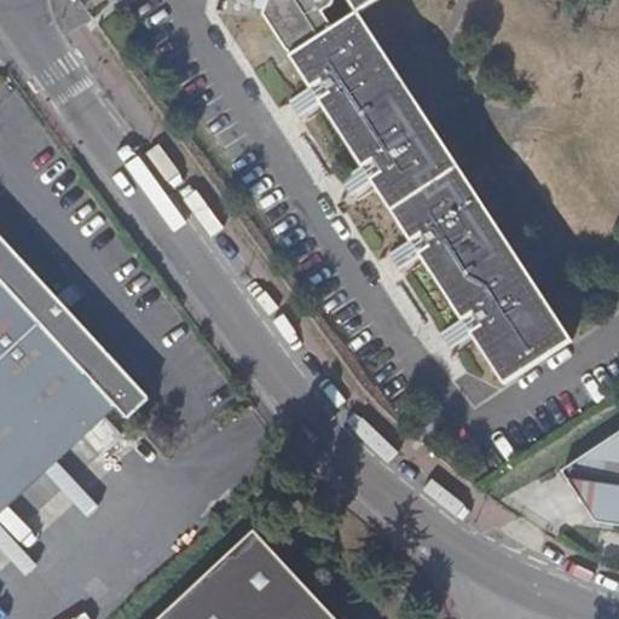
[(272,0),(267,13),(295,56),(337,27),(328,11),(331,11),(335,10),(337,7),(340,5),(341,1),(340,0),(272,0)]
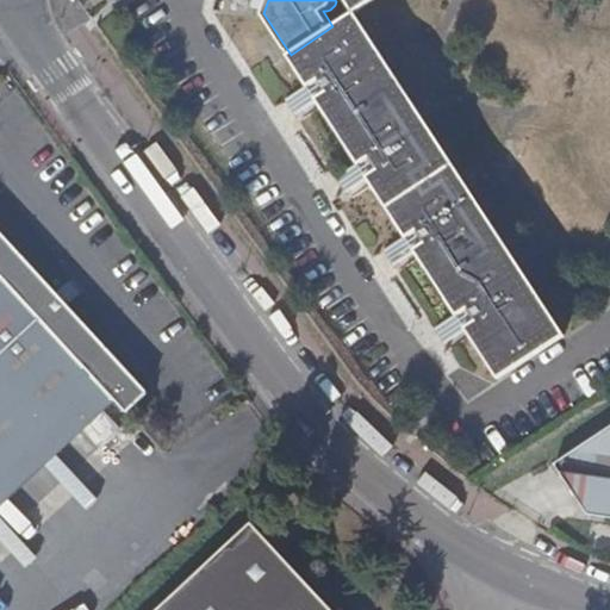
[(347,0),(355,12),(373,0),(347,0)]
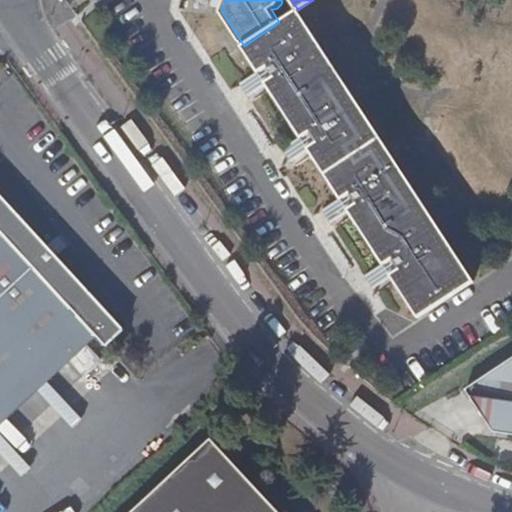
[(302,137),(309,149),(342,198),(349,209),(384,263),(392,275),(419,316),(454,293),(474,281),(443,234),(439,228),(401,168),(397,162),(361,107),(357,101),(319,42),(314,35),(298,10),(279,22),(244,46),(243,46),(259,71),(267,83),(302,137)]
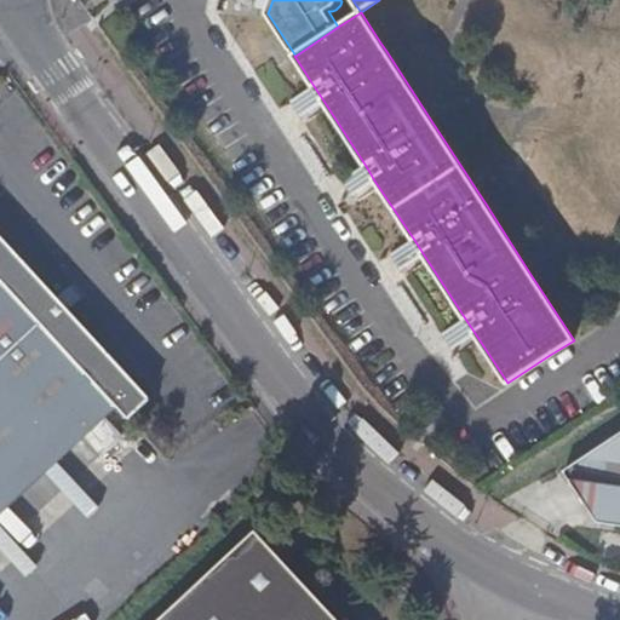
[(314,86),(293,99),(302,114),(323,101),(314,86)]
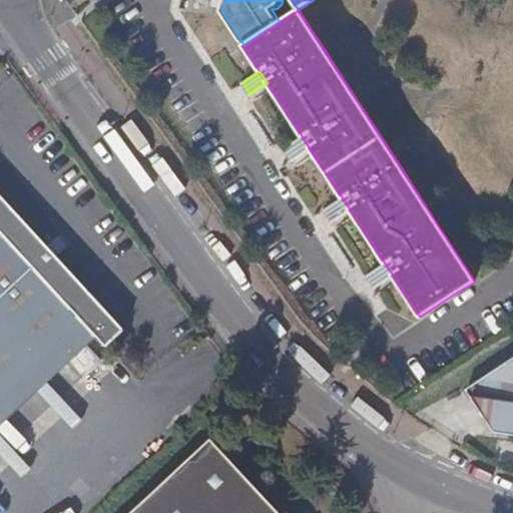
[(310,149),(303,137),(285,147),(293,159),(310,149)]
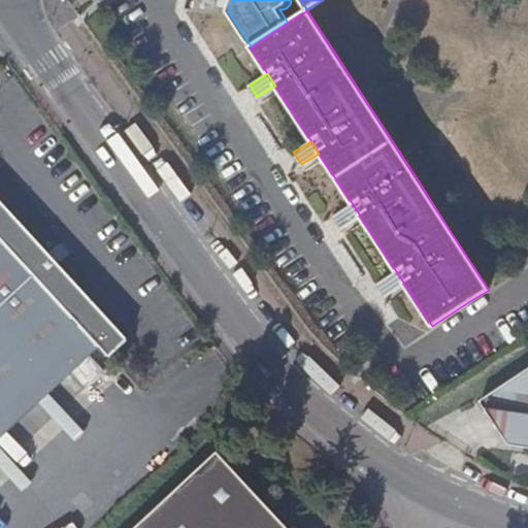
[(0,411),(87,332),(100,347),(109,357),(128,340),(0,199),(0,411)]
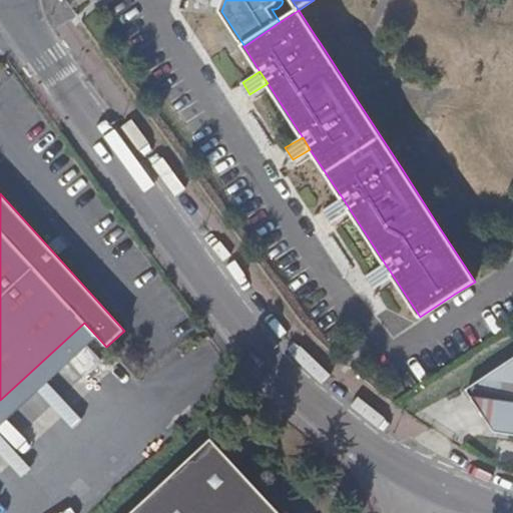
[(343,198),(325,209),(333,221),(350,209),(343,198)]
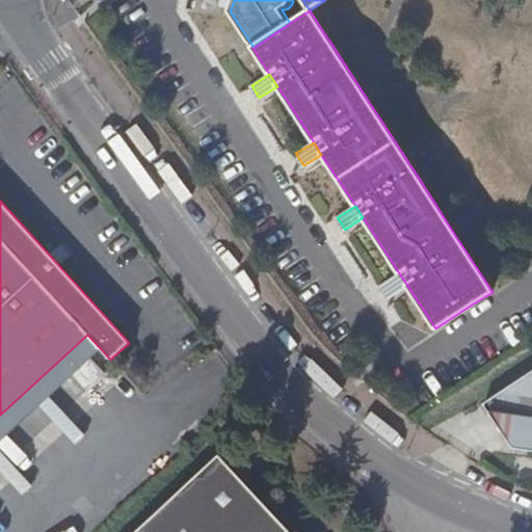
[(407,286),(399,273),(380,285),(389,297),(407,286)]
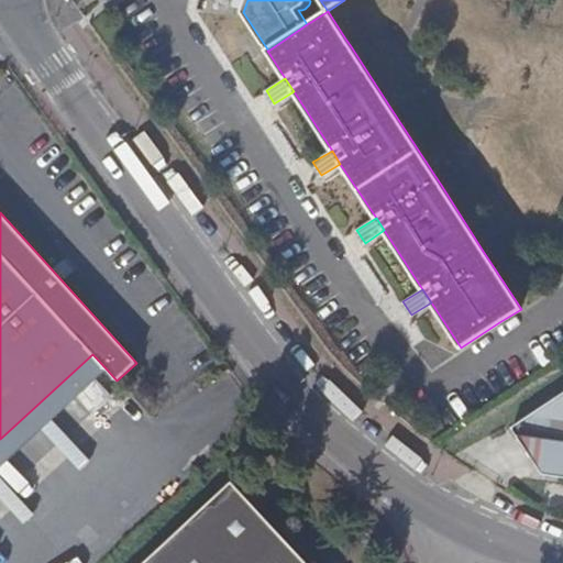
[(0,467),(107,370),(92,354),(0,439),(0,467)]
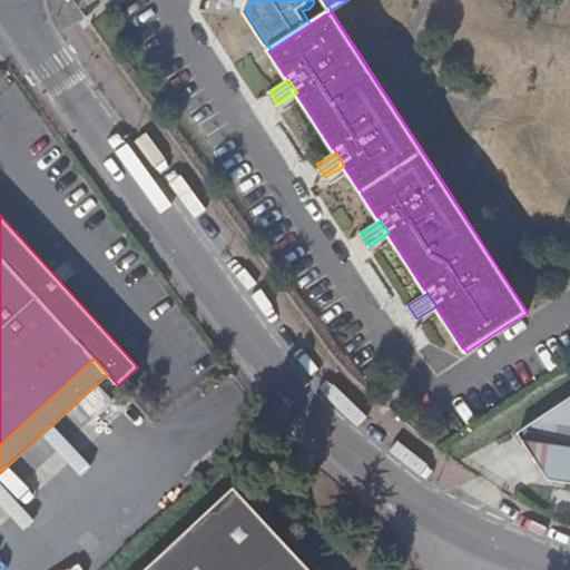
[(71,410),(82,422),(116,392),(105,380),(71,410)]
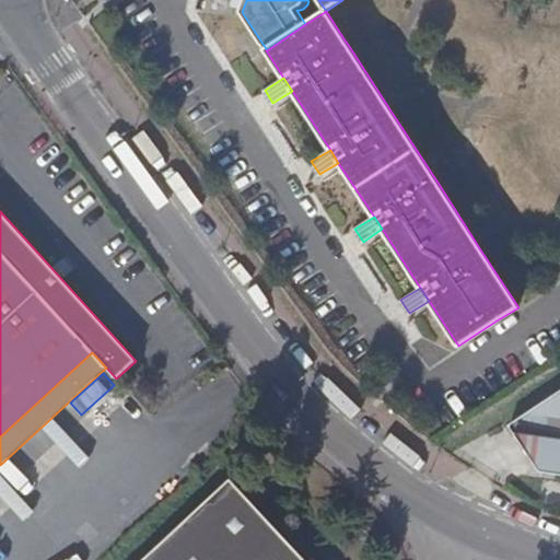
[(559,391),(510,424),(540,470),(559,473),(559,391)]
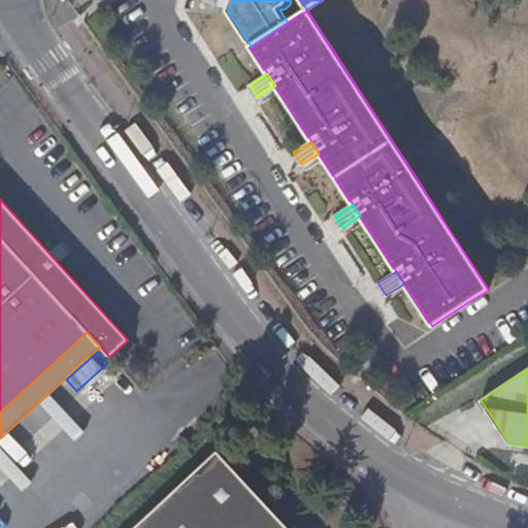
[(288,527),(217,452),(133,527),(288,527)]
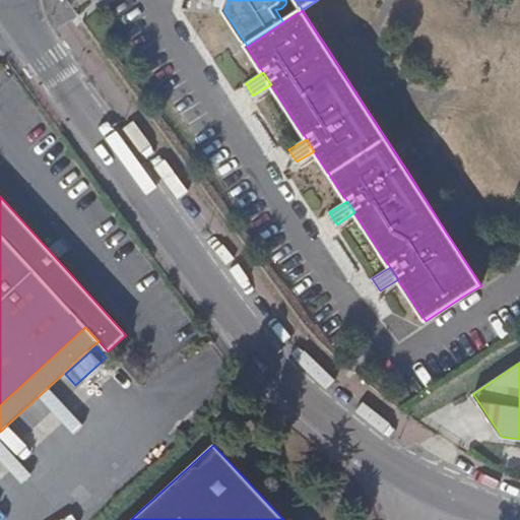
All buildings are outlined.
